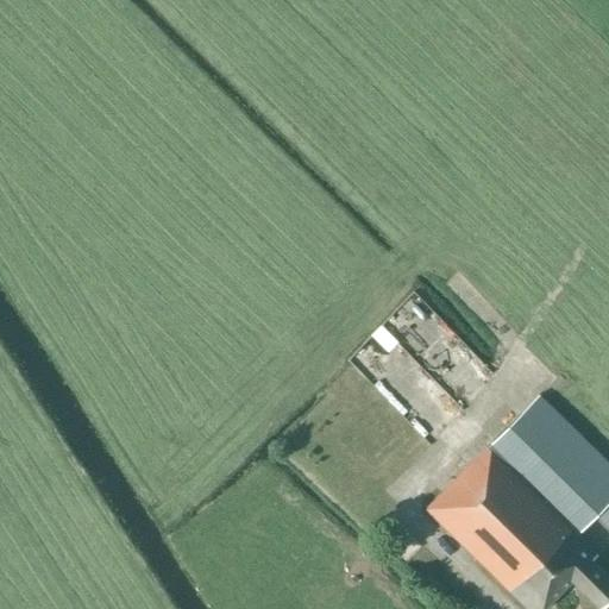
[(380,321),(368,332),(384,352),(396,343),(380,321)]
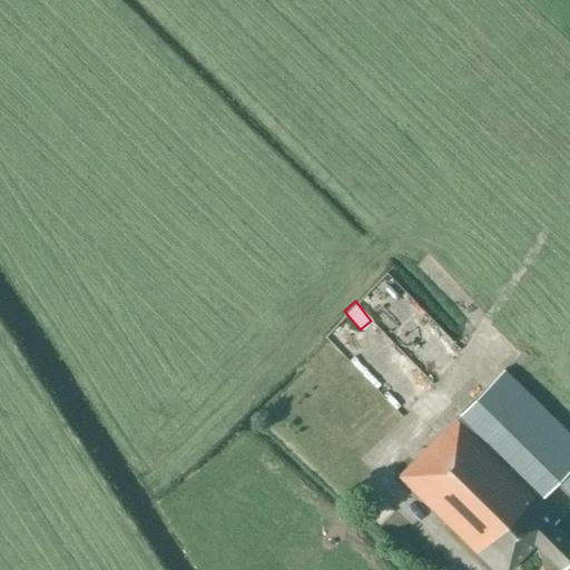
[(414,389),(426,377),(401,352),(390,363),(414,389)]
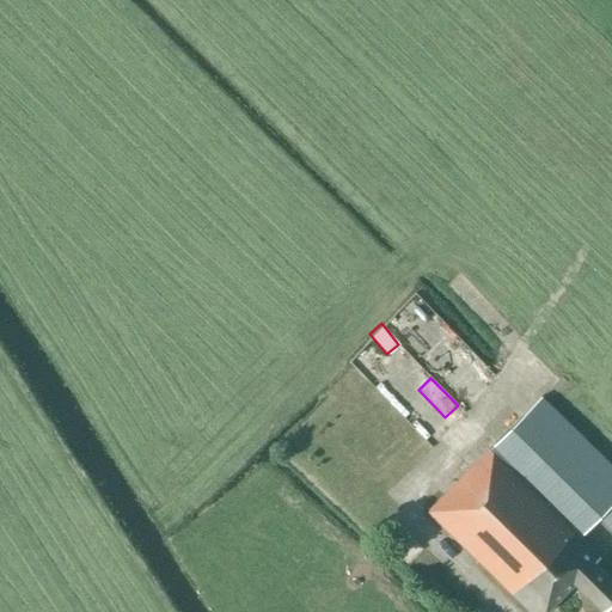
[(611,531),(611,465),(598,451),(542,398),(429,512),(530,611),(545,611),(574,583),(603,611),(611,601),(611,580),(594,563),(599,557),(579,538),(599,518),(611,531)]
